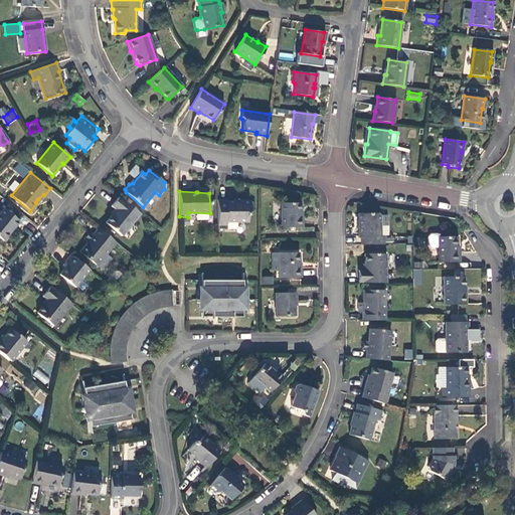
[(105,223),(121,236),(140,213),(119,196),(111,206),(116,210),(105,223)]
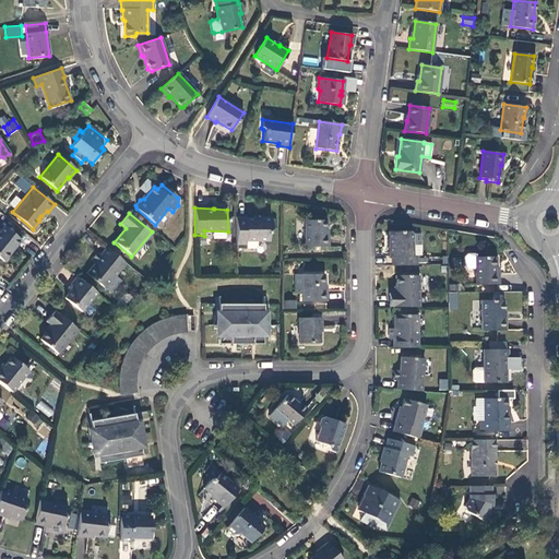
[(246,219),(246,217),(236,217),(236,245),(246,245),(246,241),(269,241),(269,232),(271,229),(271,219),(261,219),(261,216),(253,216),(253,218),(246,219)]
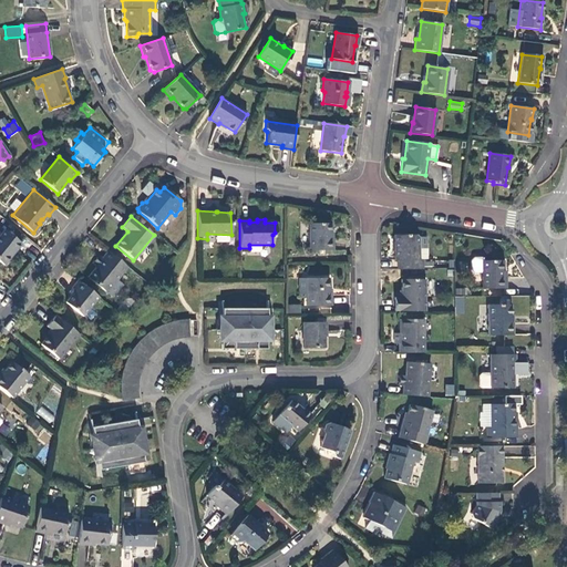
[(331,239),(330,239),(330,224),(308,224),(309,250),(331,250),(331,239)]
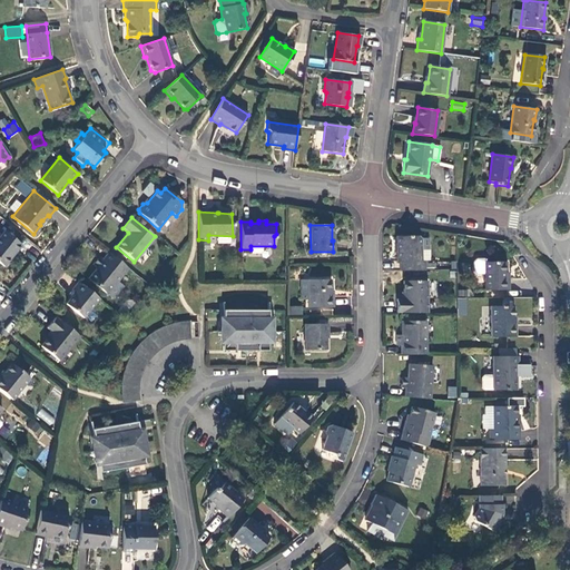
[(0,235),(0,264),(3,266),(21,245),(3,231),(0,235)]
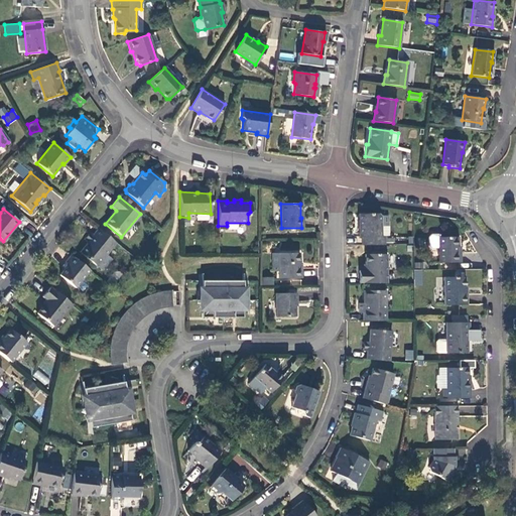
[(384,237),(380,237),(380,226),(387,226),(387,216),(380,216),(378,214),(358,214),(359,237),(361,237),(361,245),(384,245),(384,237)]
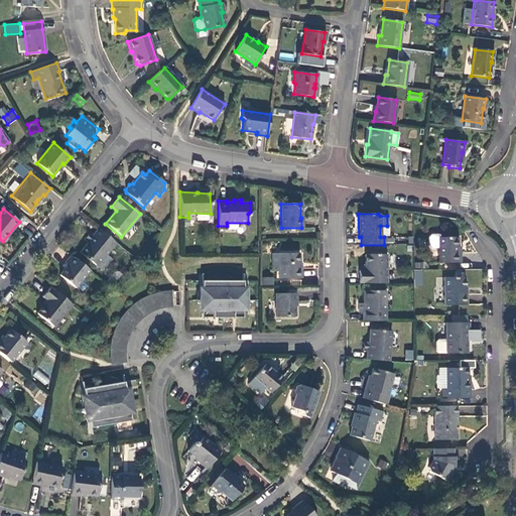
[(80,253),(96,266),(115,242),(98,229),(93,235),(90,233),(84,240),(88,243),(80,253)]
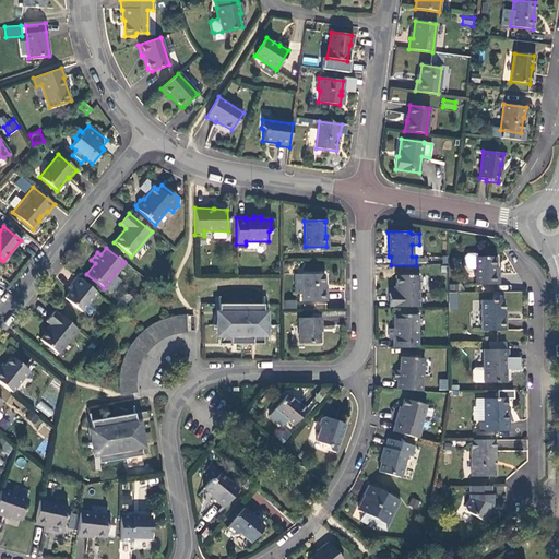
[(467,269),(475,268),(475,284),(497,284),(497,274),(496,273),(496,257),(476,257),(476,254),(466,254),(464,257),(464,265),(467,269)]
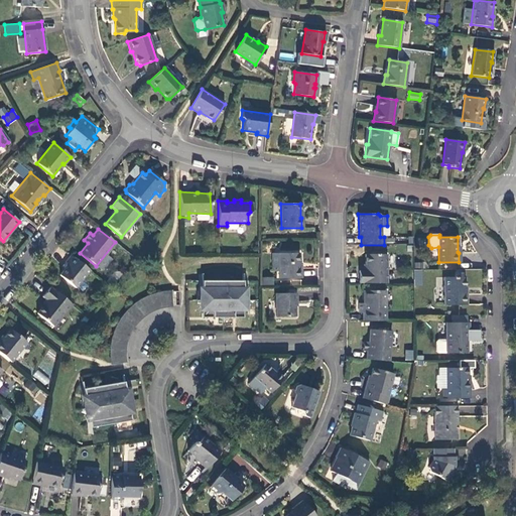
[(300,269),(298,268),(298,253),(278,253),(278,270),(278,278),(300,278),(300,269)]
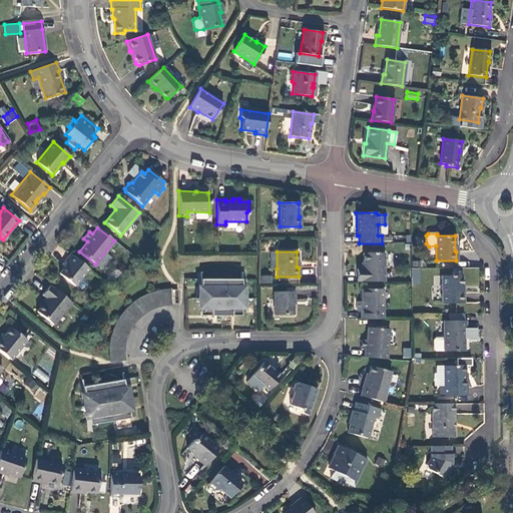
[(357,282),(384,282),(384,252),(363,252),(363,270),(357,269),(357,282)]
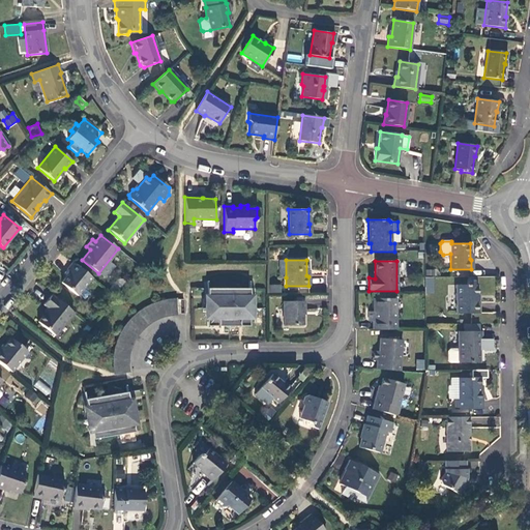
[(66,276),(61,283),(77,296),(92,277),(72,262),(67,269),(70,272),(66,276)]
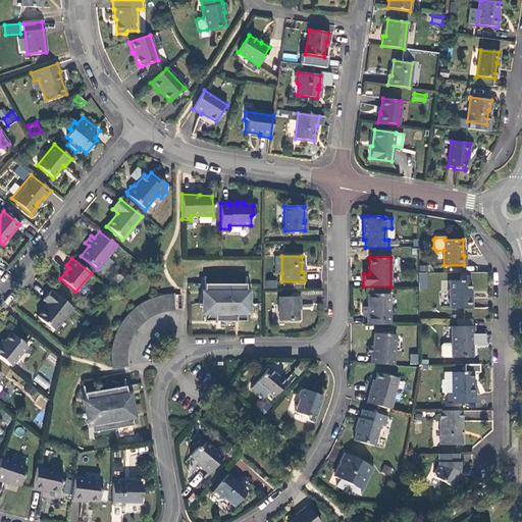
[(419,290),(427,290),(427,273),(419,273),(419,290)]
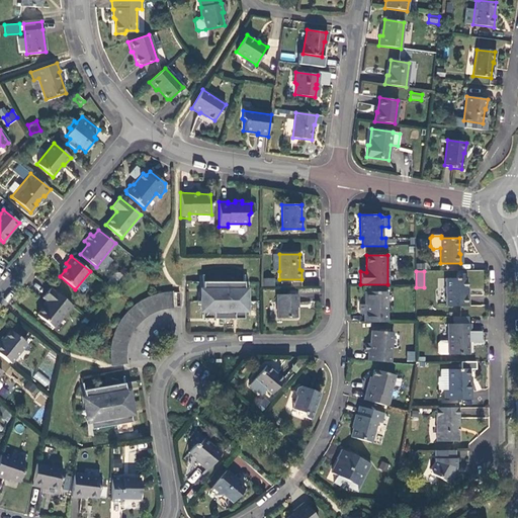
[(465,278),(445,278),(445,307),(467,307),(467,295),(465,295),(465,278)]
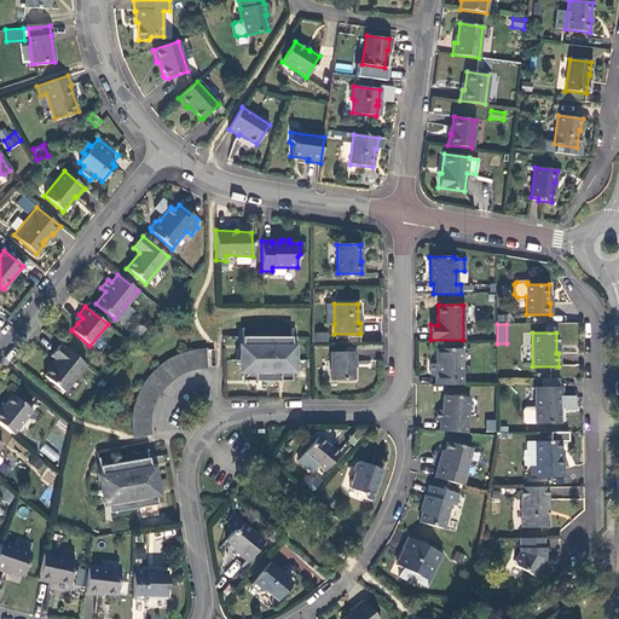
[(291,337),(242,337),(242,381),(291,381),(291,337)]
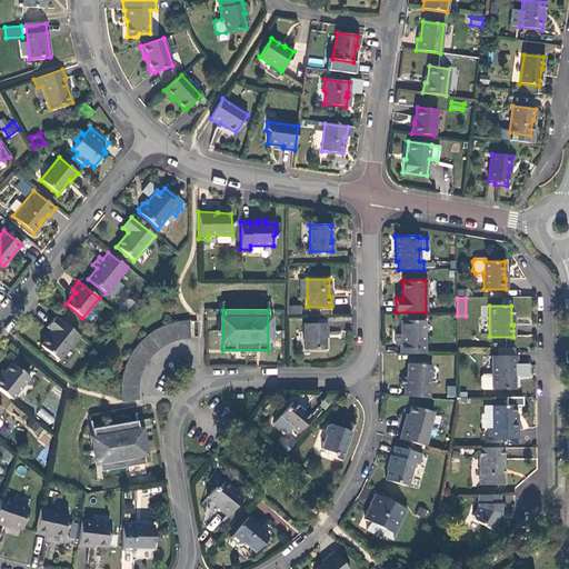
[(40,346),(58,360),(78,336),(55,317),(47,327),(51,331),(40,346)]
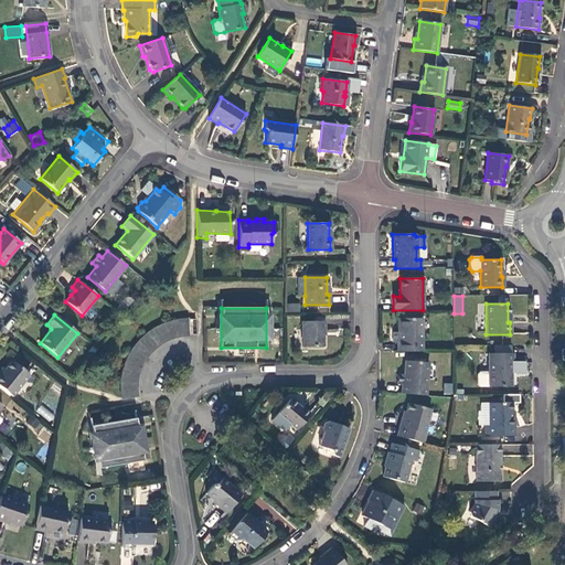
[(174,337),(182,336),(188,334),(187,319),(179,320),(171,321),(163,324),(157,328),(150,331),(144,337),(138,342),(132,349),(128,356),(126,363),(123,371),(121,379),(121,386),(121,398),(137,395),(137,388),(137,382),(138,375),(140,369),(142,362),(147,355),(151,351),(157,347),(162,342),(168,339),(174,337)]
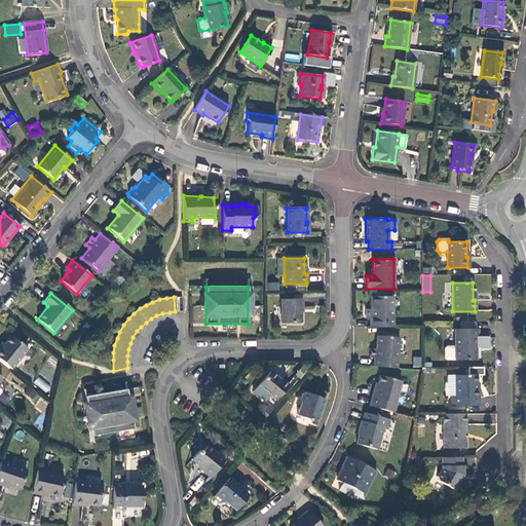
[(369,328),(391,327),(391,297),(371,297),(371,309),(366,309),(366,320),(369,318),(369,328)]
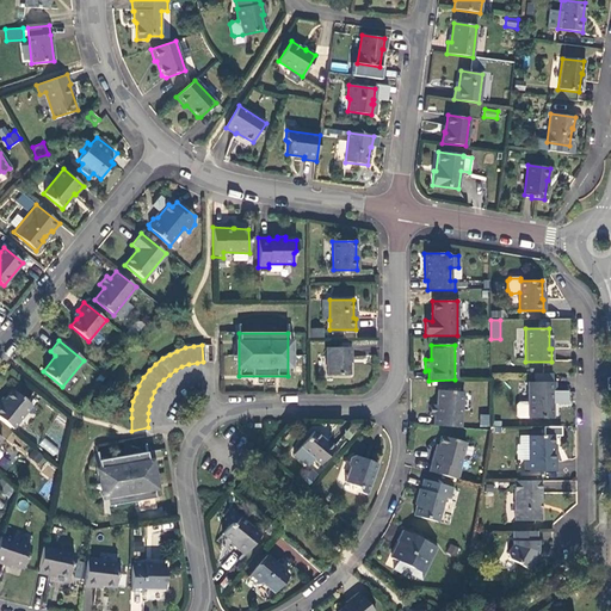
[(326,375),(350,375),(349,358),(351,358),(351,347),(326,347),(326,375)]
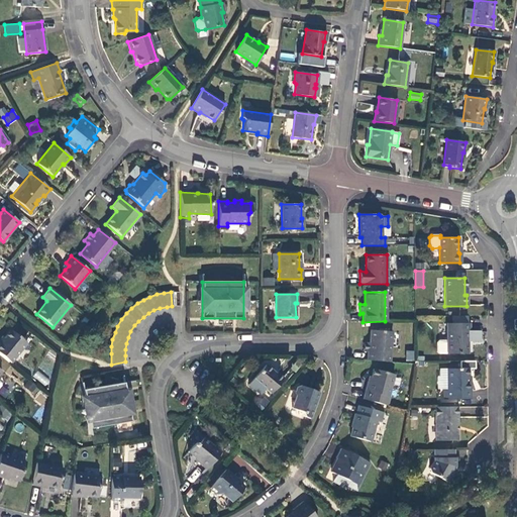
[(467,323),(451,323),(446,323),(447,353),(468,353),(468,331),(470,331),(470,323),(467,323)]
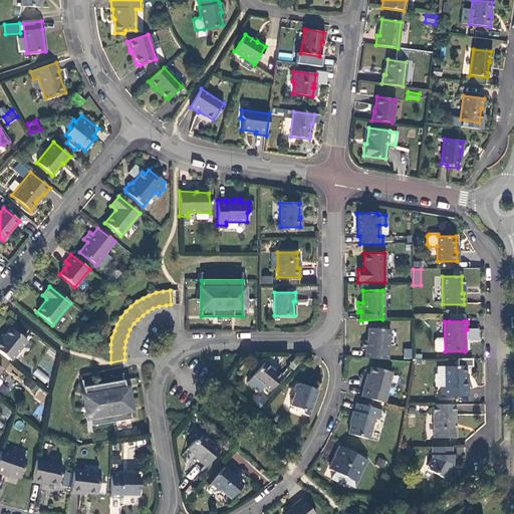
[(0,351),(11,360),(26,341),(10,328),(0,340),(0,351)]
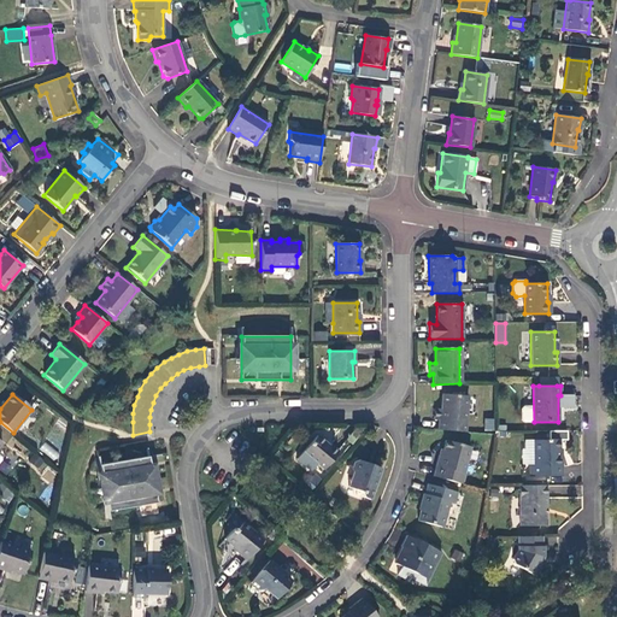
[(438,430),(463,432),(466,397),(442,394),(441,409),(435,409),(434,419),(439,421),(438,430)]
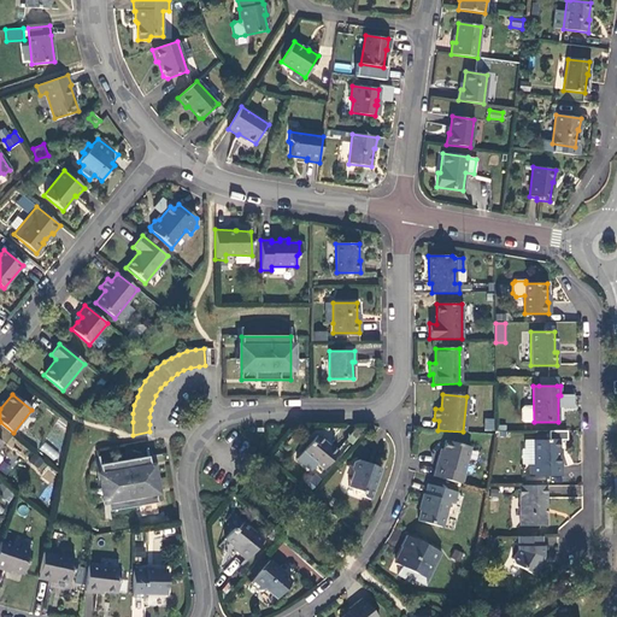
[(485,418),(485,430),(495,430),(494,418),(485,418)]
